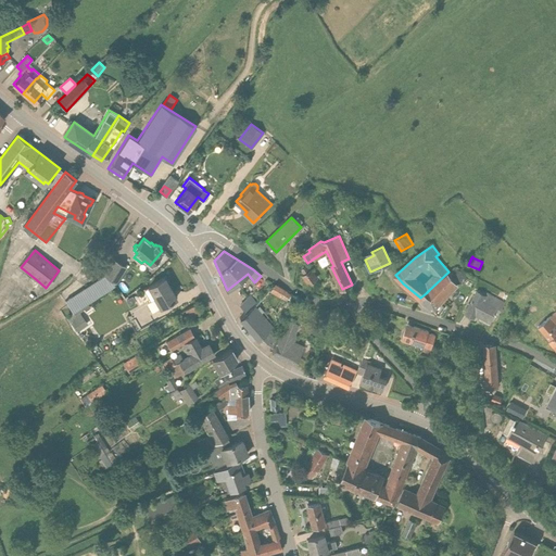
[(113,258),(103,275),(116,282),(126,266),(113,258)]
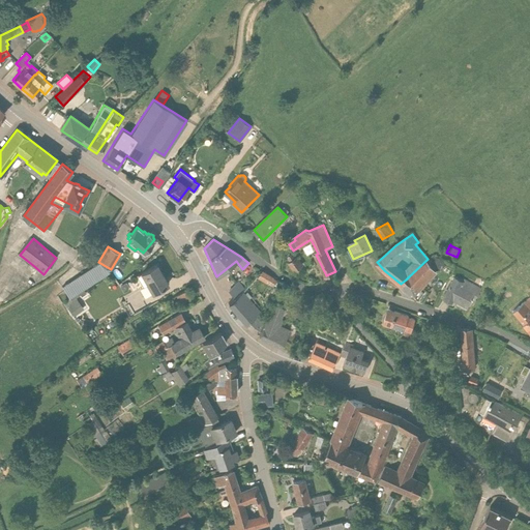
[(297,257),(295,258),(293,254),(288,257),(290,261),(289,262),(295,270),(303,265),(297,257)]
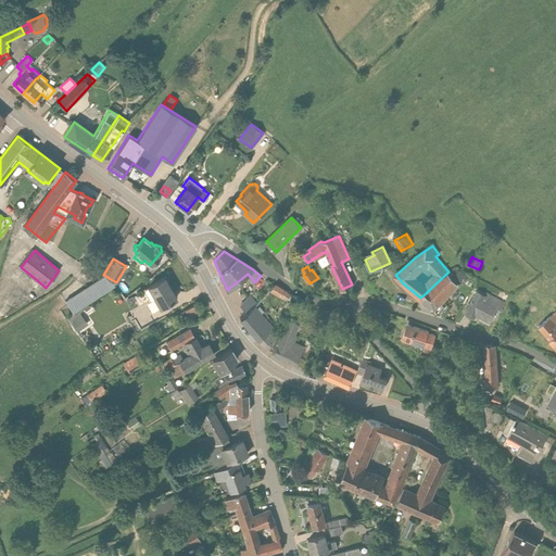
[(427,292),(426,293),(437,301),(439,303),(439,302),(457,285),(449,272),(447,273),(429,290),(427,292)]
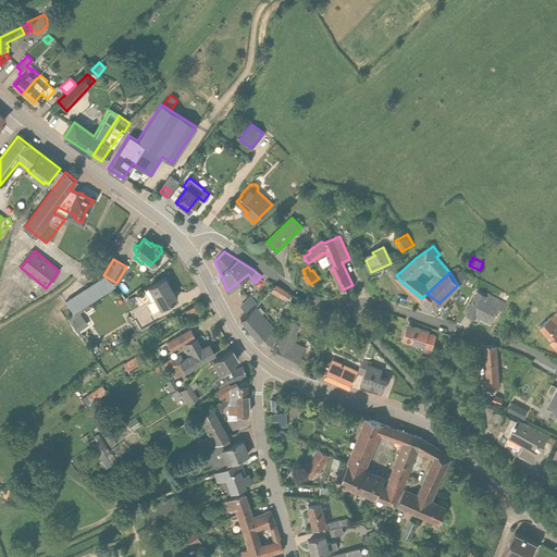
[(148,287),(149,288),(145,291),(151,300),(150,304),(153,309),(157,310),(160,308),(161,308),(176,298),(171,289),(169,291),(162,280),(148,287)]
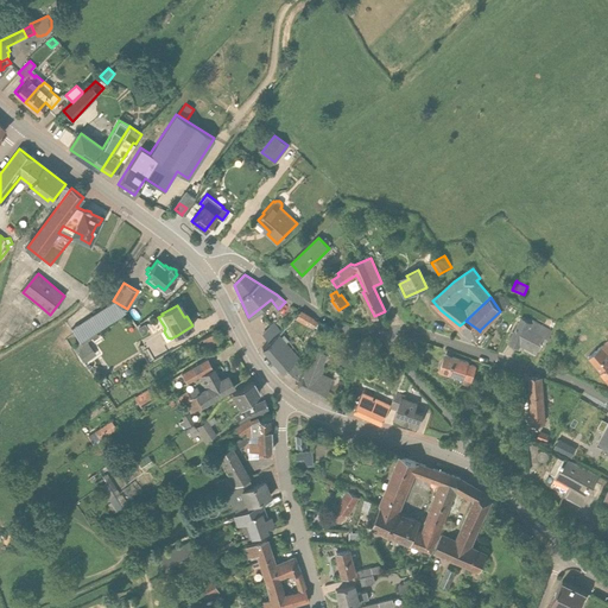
[(308,327),(314,330),(318,322),(312,320),(314,318),(304,312),(299,322),(308,327)]
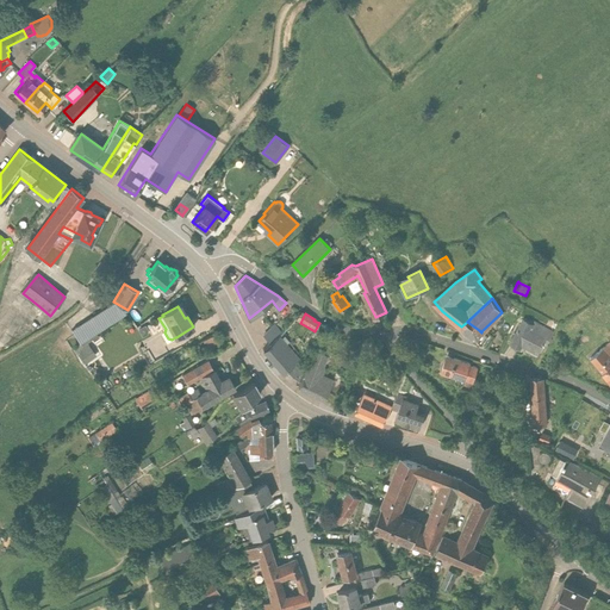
[(523,319),(511,342),(521,347),(522,344),(537,353),(542,344),(547,347),(554,332),(534,322),(533,324),(523,319)]
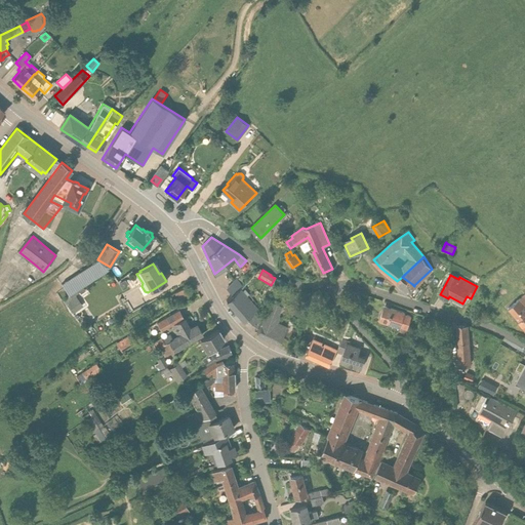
[(402,277),(397,281),(414,296),(419,290),(414,285),(414,286),(412,284),(402,277)]
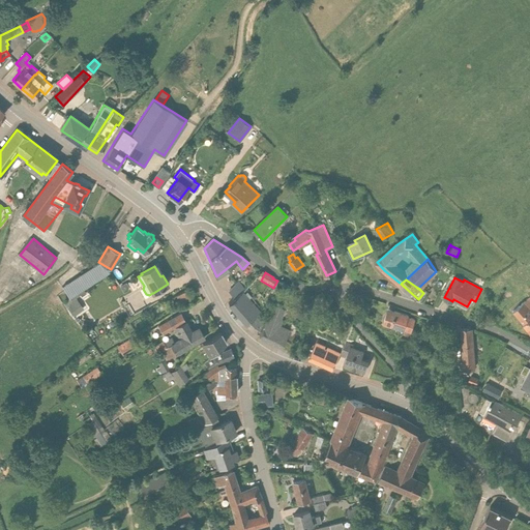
[(127,290),(128,287),(126,283),(120,286),(124,293),(127,290)]
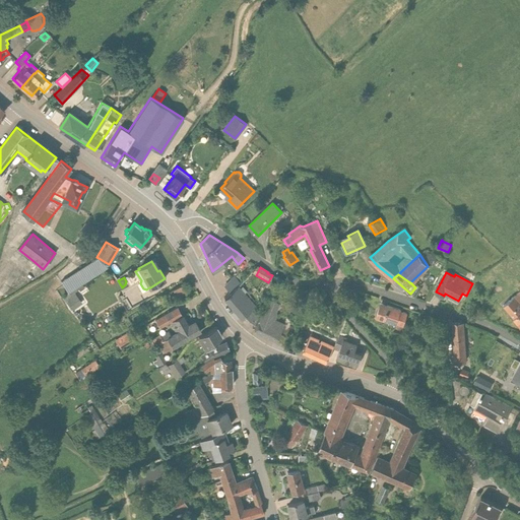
[(230,293),(240,282),(235,277),(224,286),(230,293)]
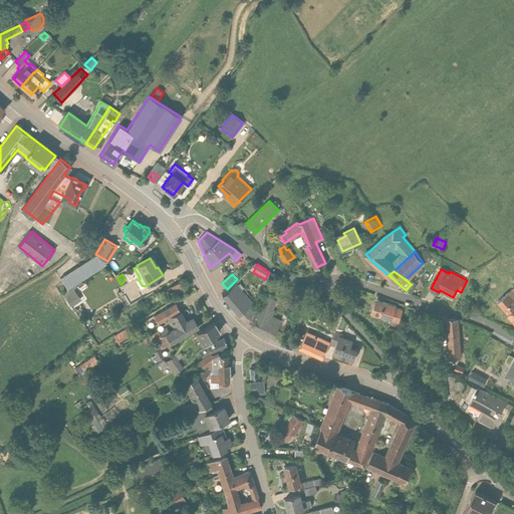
[(238,279),(237,279),(227,289),(222,294),(239,313),(252,301),(237,284),(240,281),(238,279)]
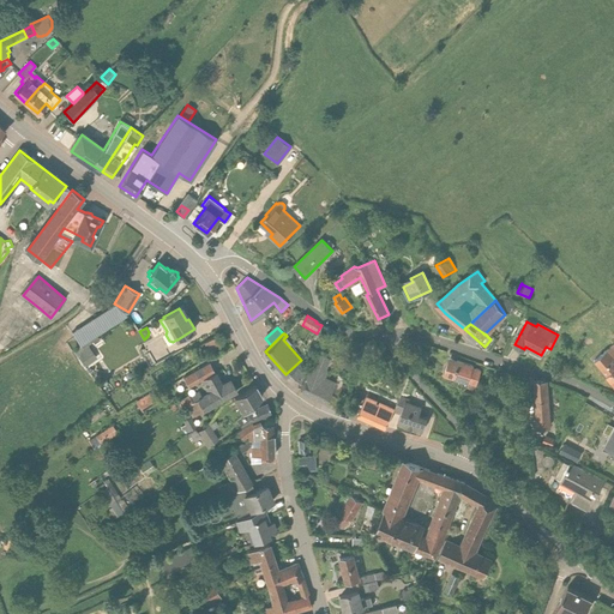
[(215,336),(204,342),(198,344),(199,345),(191,349),(194,355),(220,344),(215,336)]
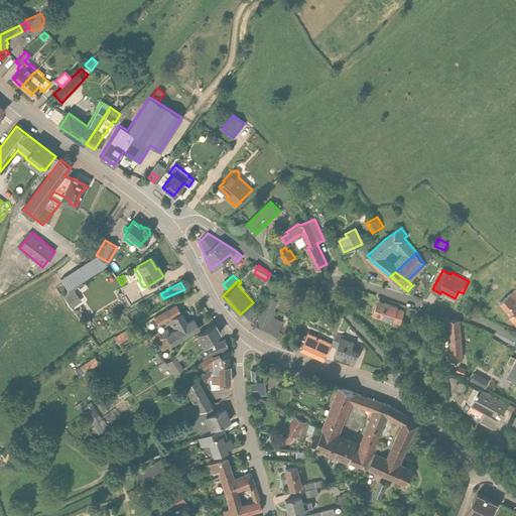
[(61,295),(72,307),(73,306),(73,307),(82,300),(75,290),(78,287),(76,284),(61,295)]
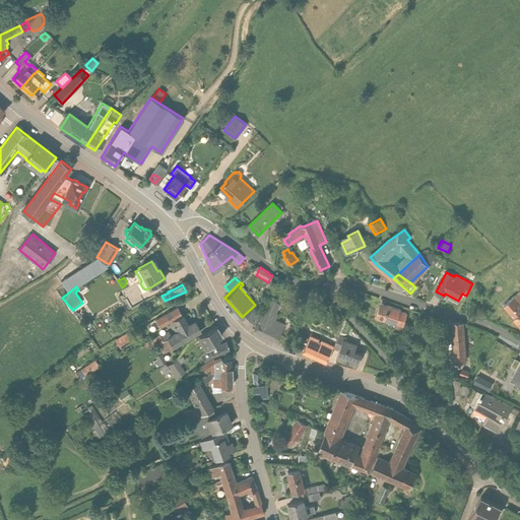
[(519,290),(511,299),(504,305),(519,324),(519,290)]
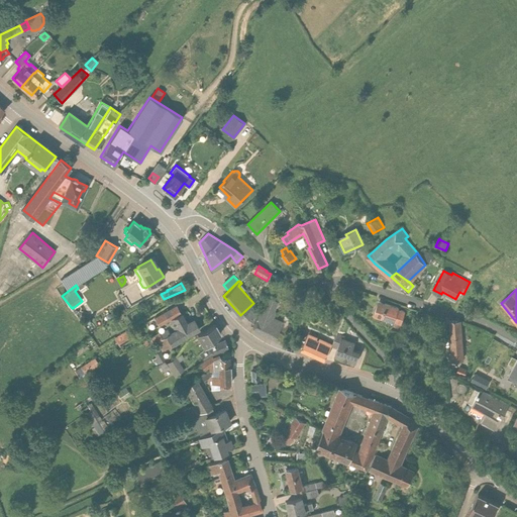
[(375,314),(384,317),(395,321),(395,320),(401,322),(404,311),(398,309),(398,308),(379,301),(375,314)]
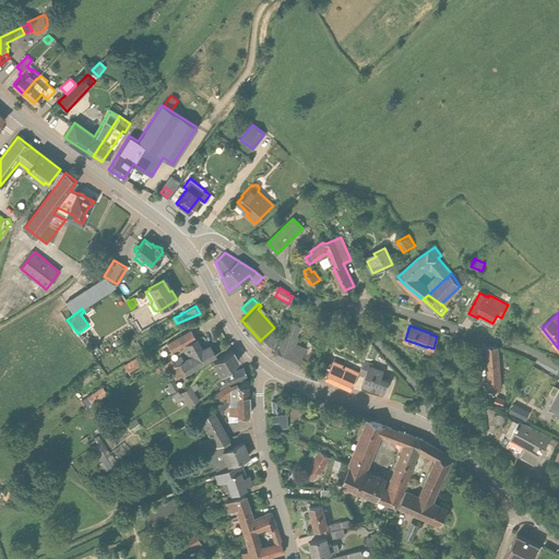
[(194,356),(199,365),(215,355),(210,346),(202,351),(190,330),(176,337),(166,343),(173,353),(182,347),(188,358),(189,359),(194,356)]
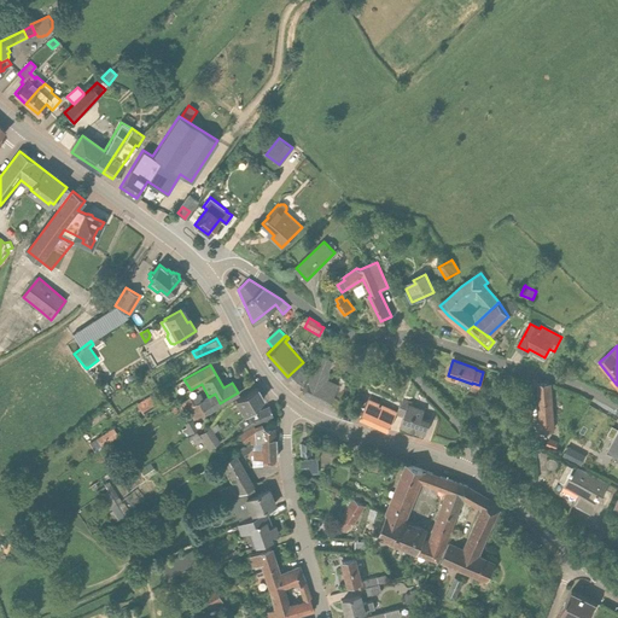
[(303,368),(296,380),(303,386),(310,373),(303,368)]
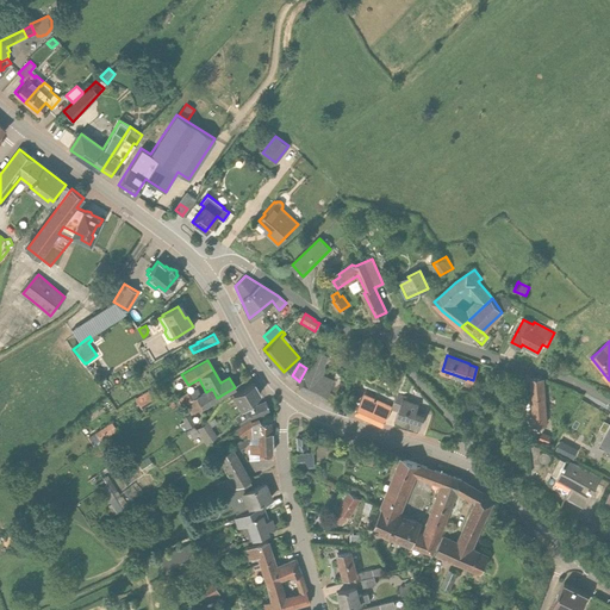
[(323,398),(331,383),(343,388),(347,380),(330,372),(327,379),(306,368),(298,385),(323,398)]
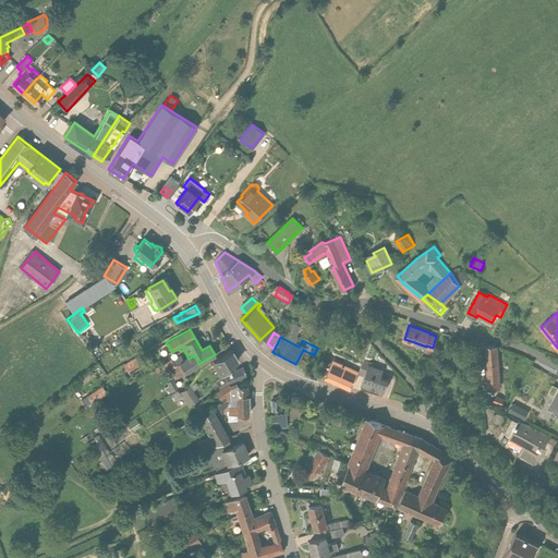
[(496,346),(486,346),(489,389),(499,388),(496,346)]
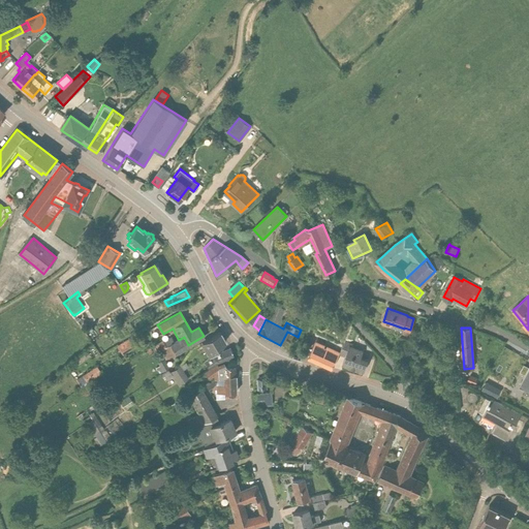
[(201,342),(207,351),(210,356),(225,341),(220,332),(201,342)]
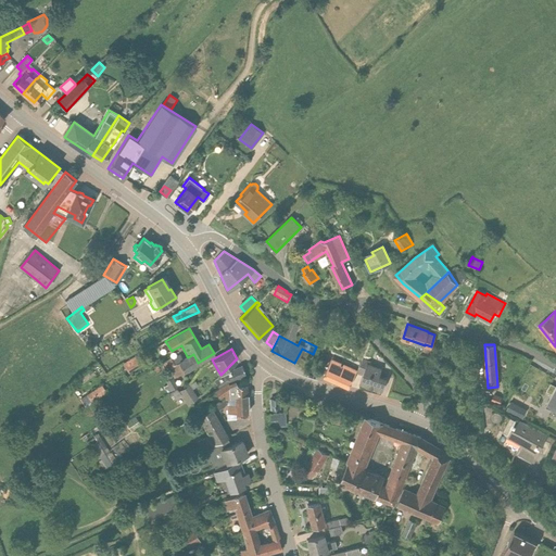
[(129,373),(147,362),(141,353),(124,364),(129,373)]
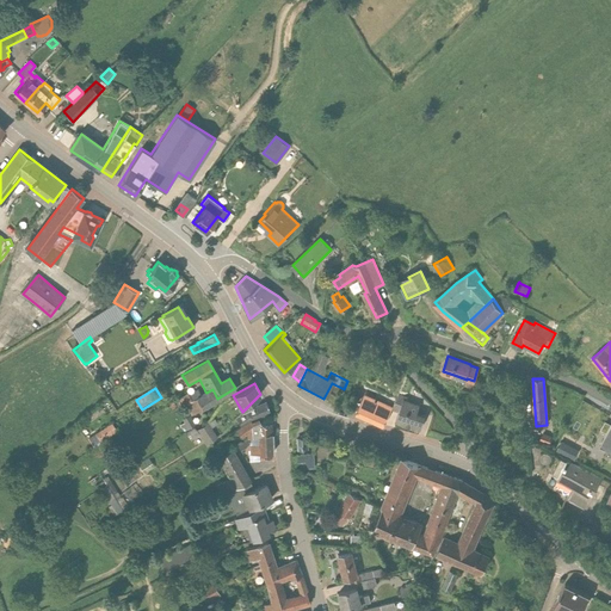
[(191,414),(199,411),(195,402),(199,399),(198,396),(201,394),(198,389),(189,395),(187,393),(177,400),(180,407),(185,405),(191,414)]
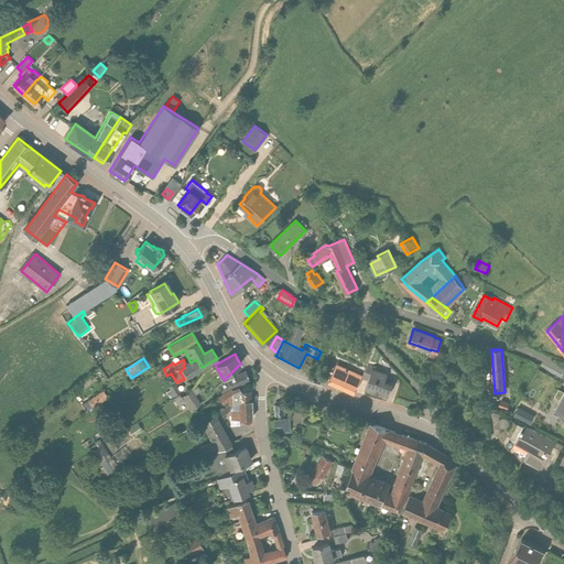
[(180,371),(184,379),(201,368),(196,359),(191,362),(190,361),(185,364),(183,366),(184,368),(180,371)]
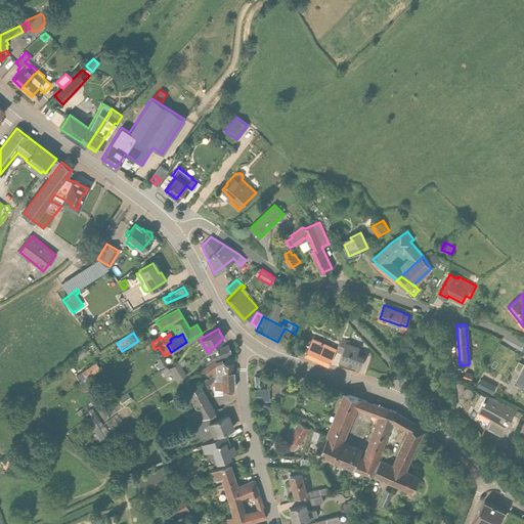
[(305,354),(329,365),(336,350),(337,348),(313,337),(305,354)]
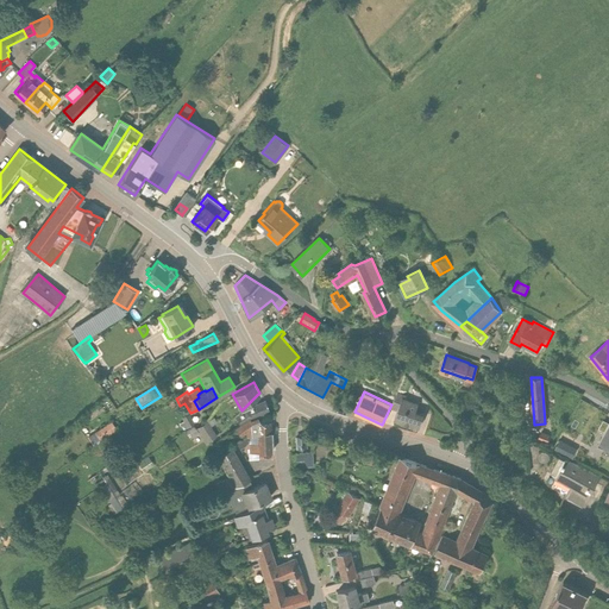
[(424,414),(416,412),(419,403),(406,399),(407,395),(397,393),(393,405),(391,405),(390,407),(397,410),(395,419),(419,427),(424,414)]
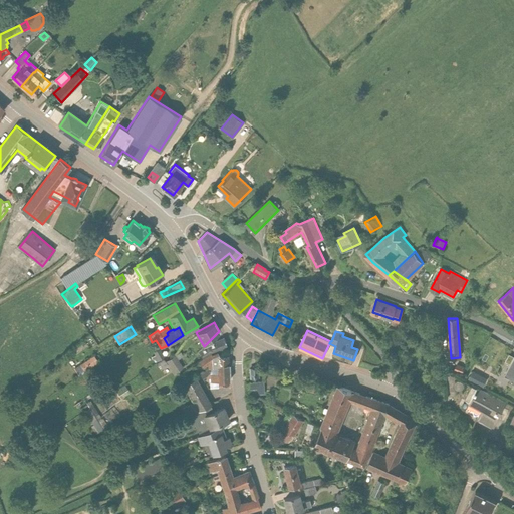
[(215,351),(227,346),(224,337),(207,345),(200,348),(198,350),(201,354),(202,354),(203,354),(201,355),(197,357),(200,362),(211,352),(215,351)]
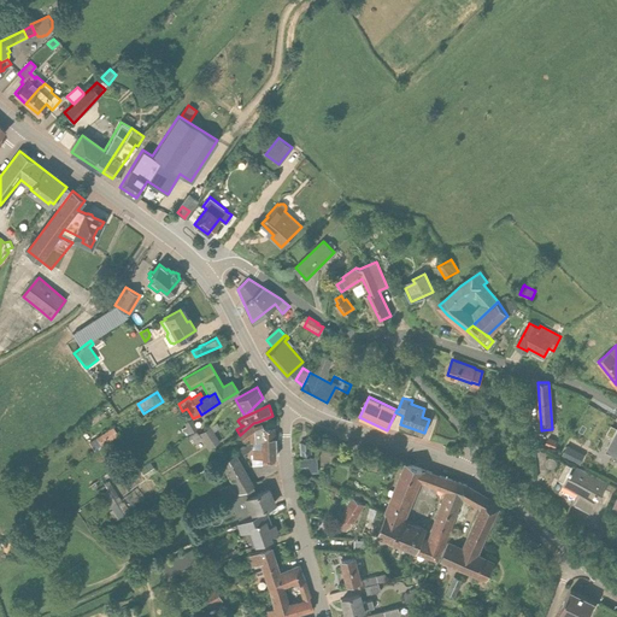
[(186,435),(198,429),(191,418),(183,423),(186,427),(182,429),(186,435)]
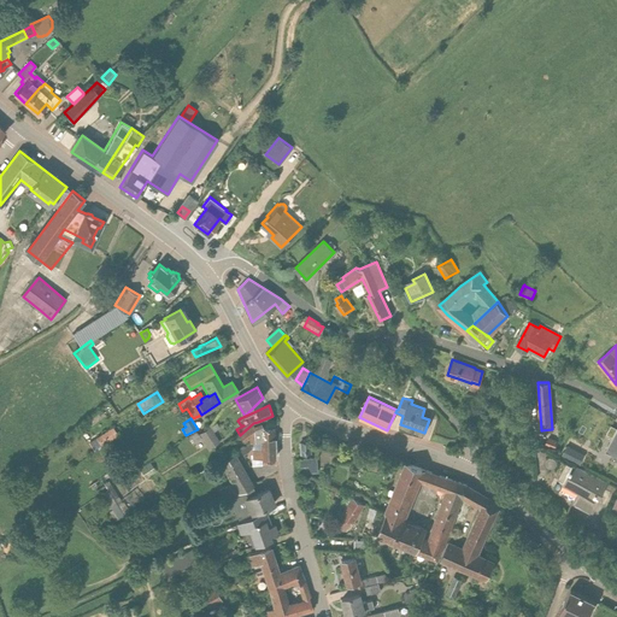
[(258,428),(258,422),(253,423),(240,435),(245,441),(250,438),(250,442),(251,441),(251,442),(252,441),(260,439),(260,438),(275,438),(274,427),(258,428)]
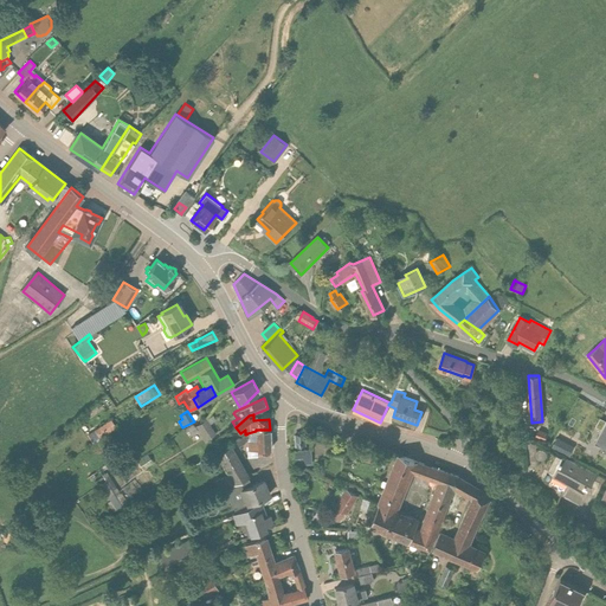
[(195,426),(198,431),(199,430),(206,440),(217,433),(206,418),(195,426)]
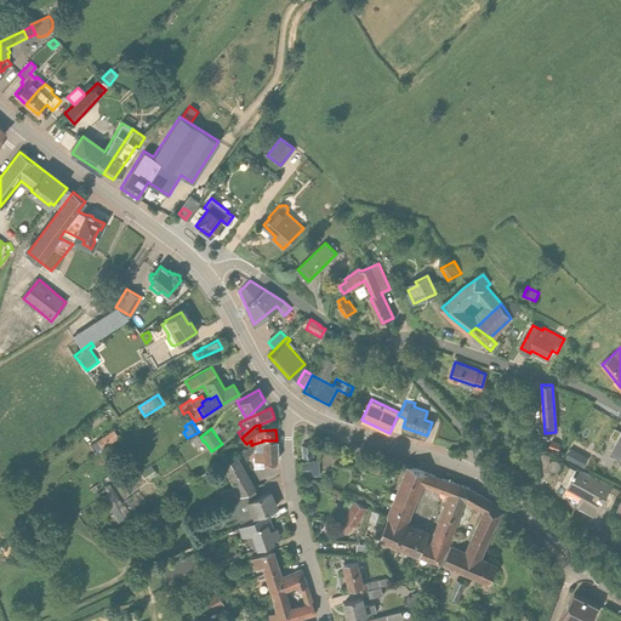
[(103,450),(120,440),(114,429),(97,440),(103,450)]
